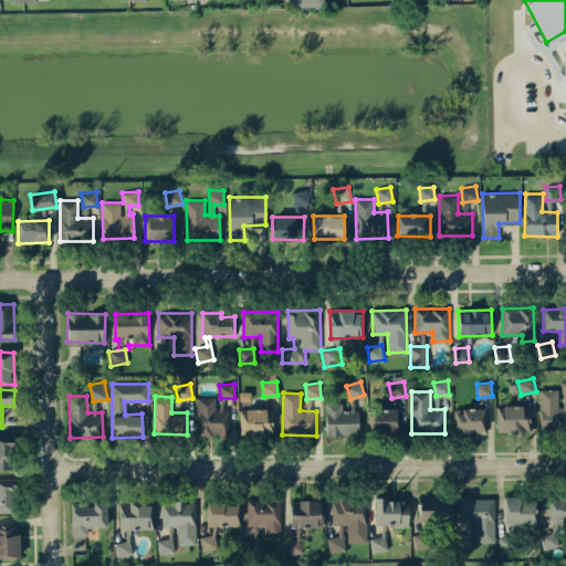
[(216,397),(197,397),(197,435),(229,435),(229,409),(216,409),(216,397)]
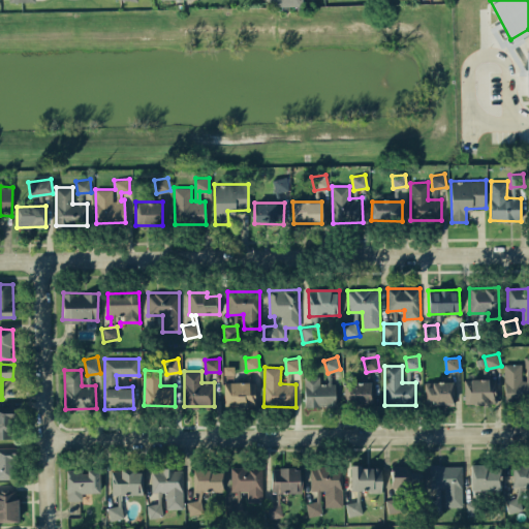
[(304,376),(305,407),(336,406),(335,383),(319,384),(319,376),(304,376)]
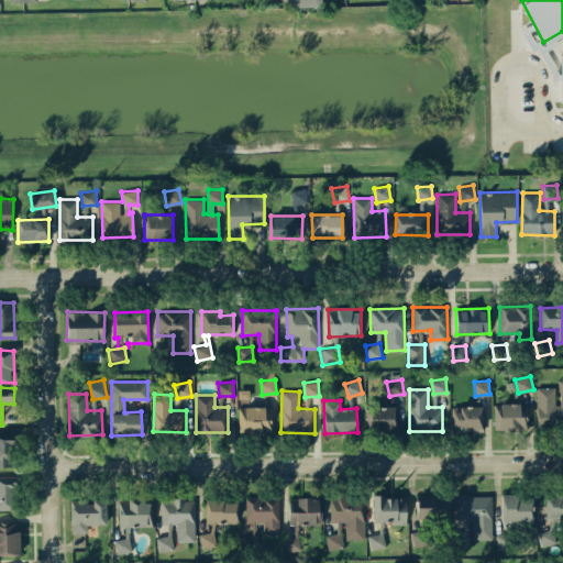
[(494,404),(495,430),(528,429),(527,403),(494,404)]
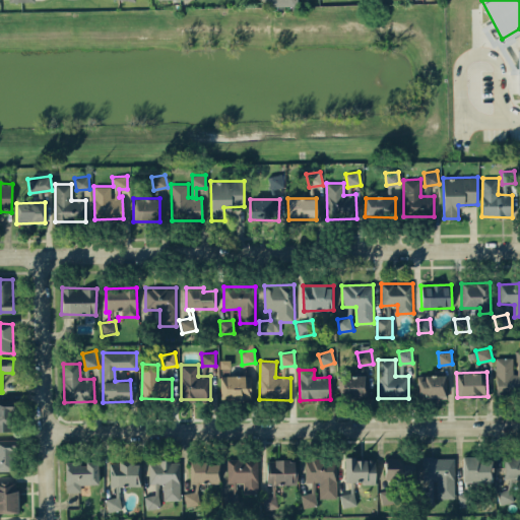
[(219,376),(220,401),(252,400),(251,375),(219,376)]
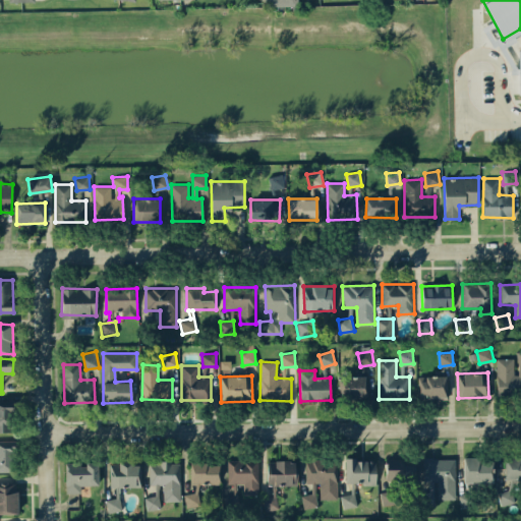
[(365,375),(341,377),(342,399),(366,398),(365,375)]
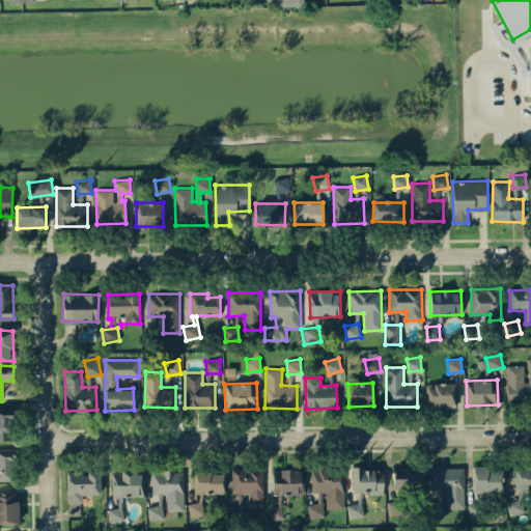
[(456,404),(456,383),(434,383),(434,388),(426,388),(426,404),(456,404)]
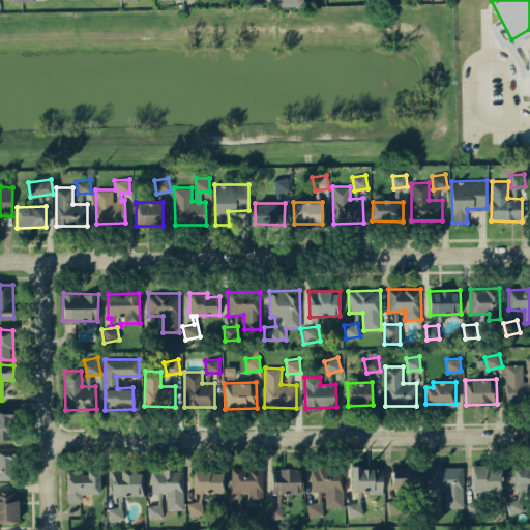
[(0,439),(13,439),(12,411),(0,411),(0,439)]
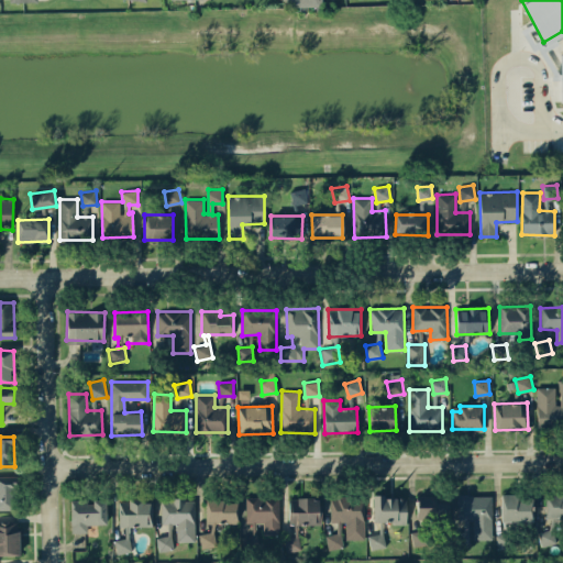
[(0,509),(15,509),(15,476),(0,476),(0,509)]
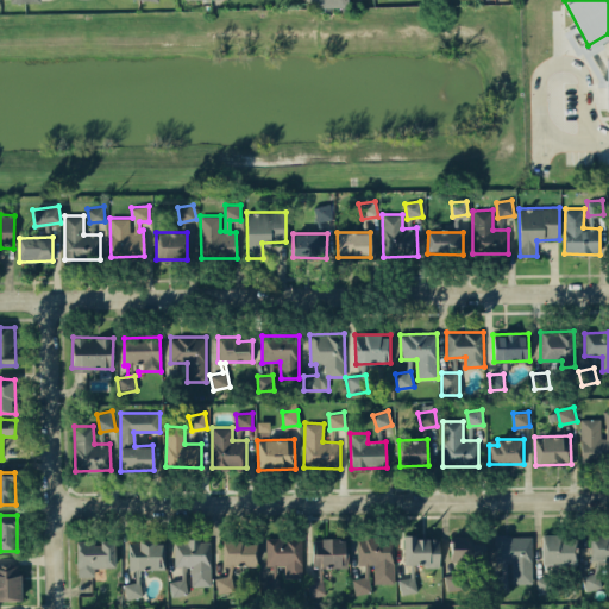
[(532,534),(495,535),(495,562),(512,562),(513,583),(533,583),(532,534)]
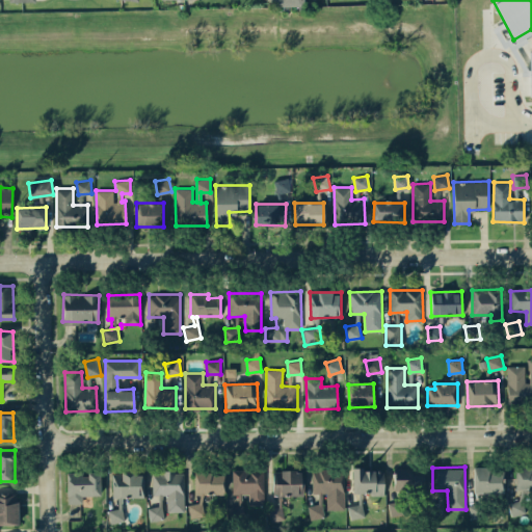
[(531,467),(514,468),(515,488),(531,487),(531,467)]
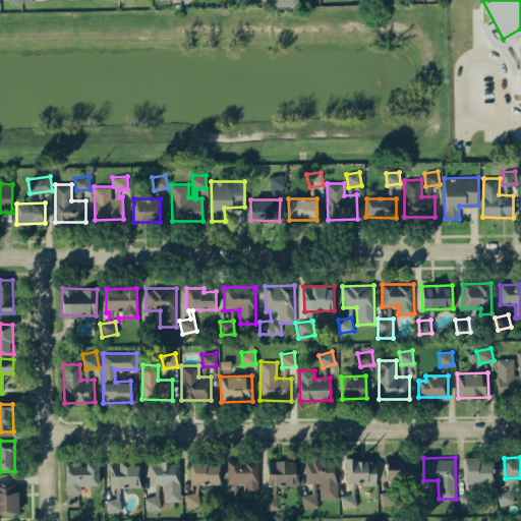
[(385,479),(415,480),(416,459),(386,458),(385,479)]
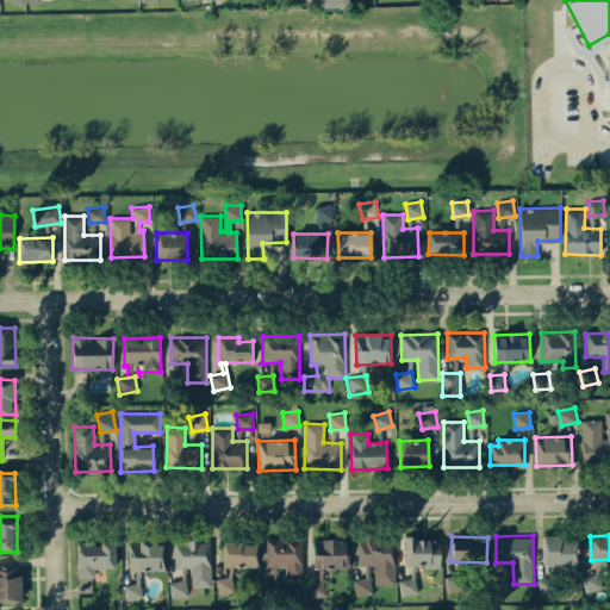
[(542,536),(543,566),(577,565),(577,536),(542,536)]
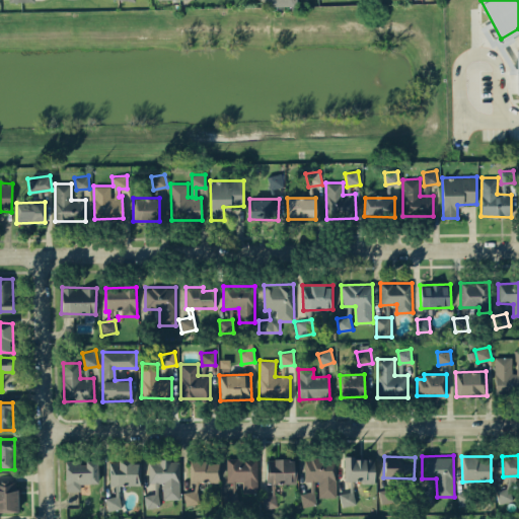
[(336,497),(336,457),(304,458),(304,482),(318,480),(318,497),(336,497)]
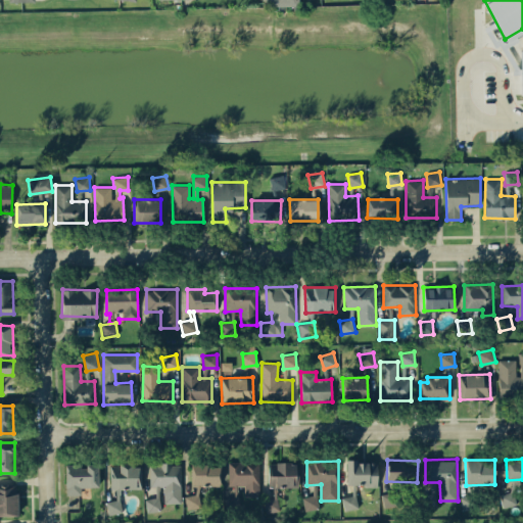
[(377,461),(346,462),(347,486),(378,485),(377,461)]
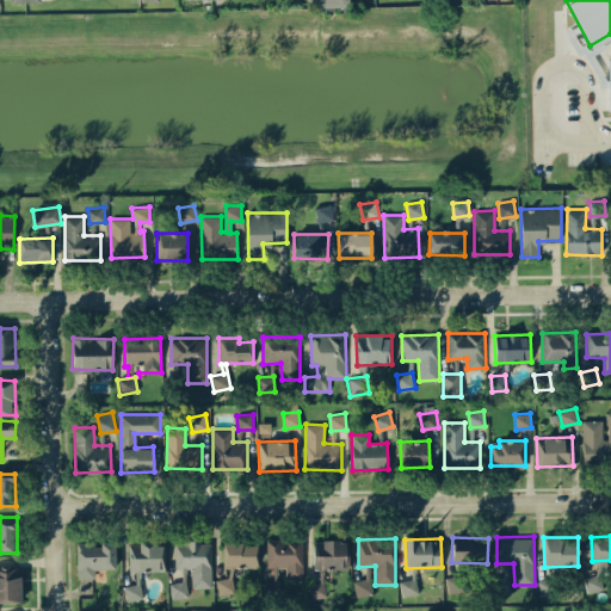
[(287,580),(303,579),(302,539),(266,539),(267,567),(287,567),(287,580)]
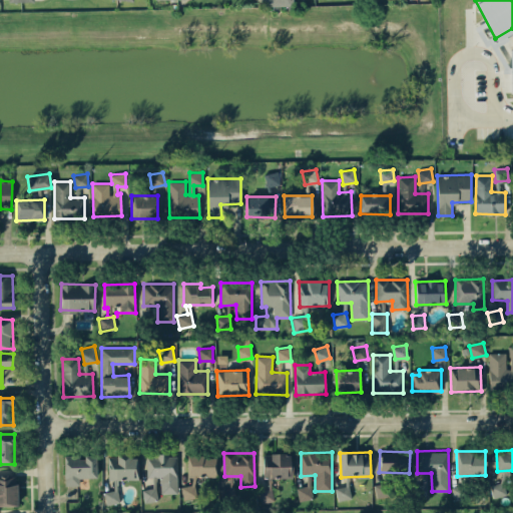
[(293,477),(293,453),(264,454),(264,478),(293,477)]
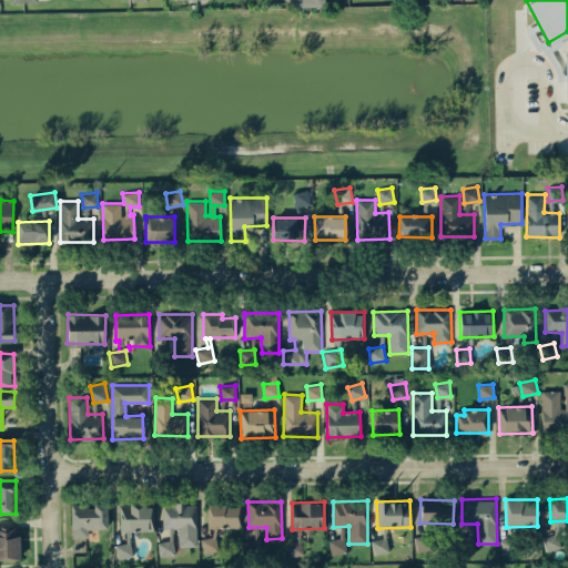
[(196,546),(195,503),(162,504),(162,528),(178,528),(179,546),(196,546)]
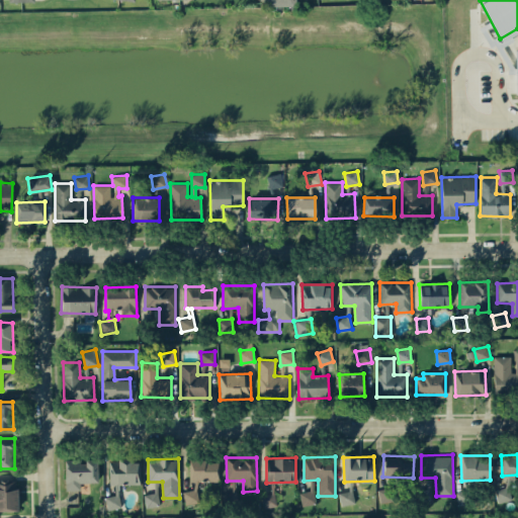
[(97,482),(97,459),(65,460),(66,490),(80,490),(80,483),(97,482)]
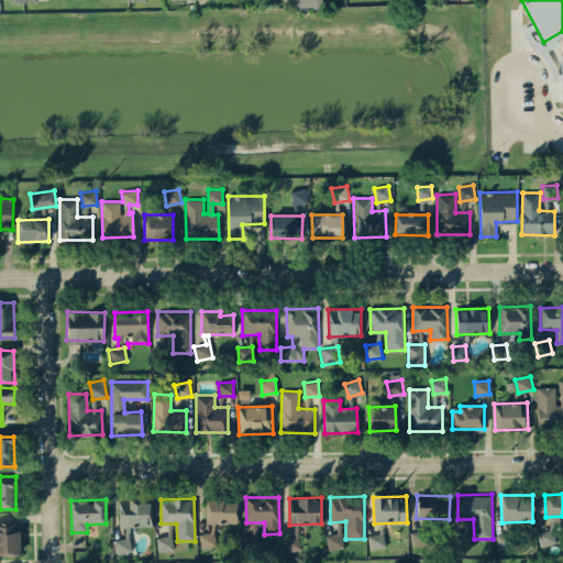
[(152,526),(152,500),(118,501),(119,527),(152,526)]
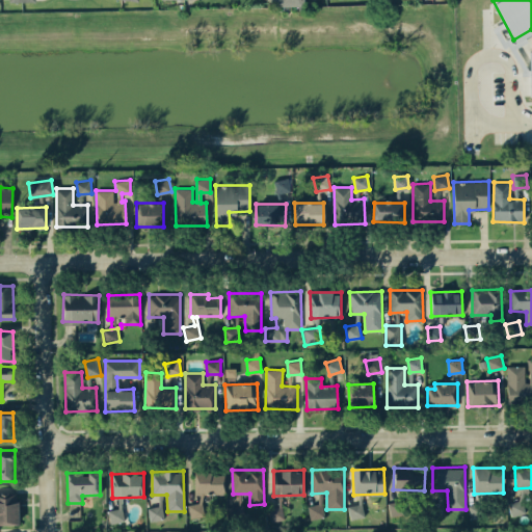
[(224,473),(193,473),(194,495),(198,495),(198,503),(189,503),(189,516),(203,516),(203,494),(224,494),(224,473)]
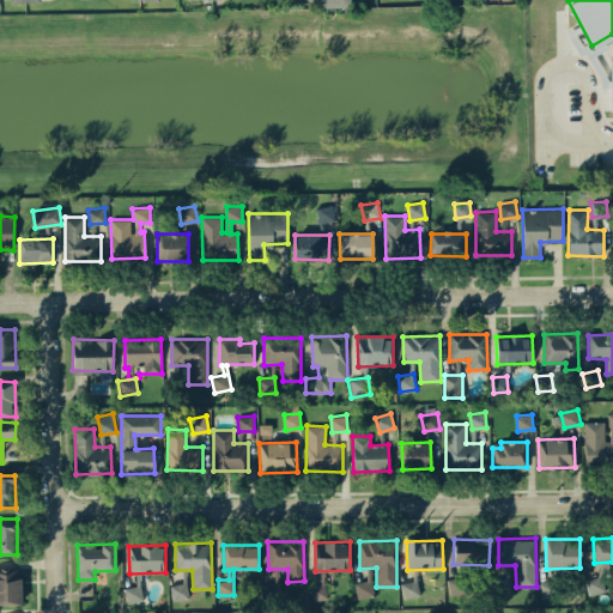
[(0,604),(20,604),(19,568),(0,568),(0,604)]
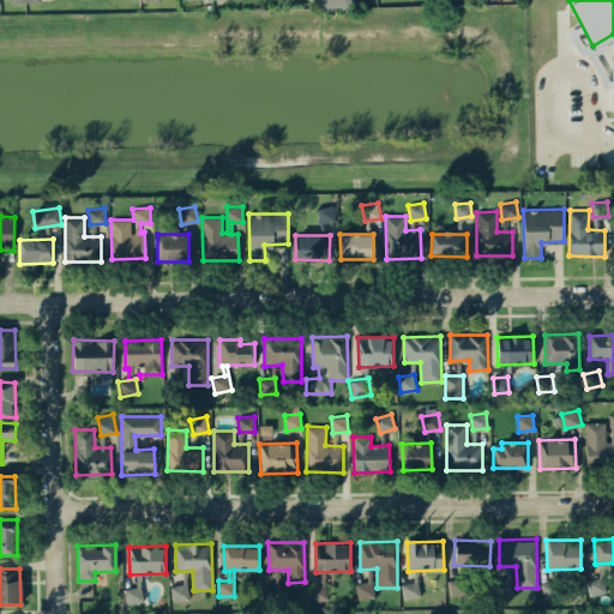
[(125,588),(126,603),(143,602),(139,575),(136,576),(137,587),(125,588)]
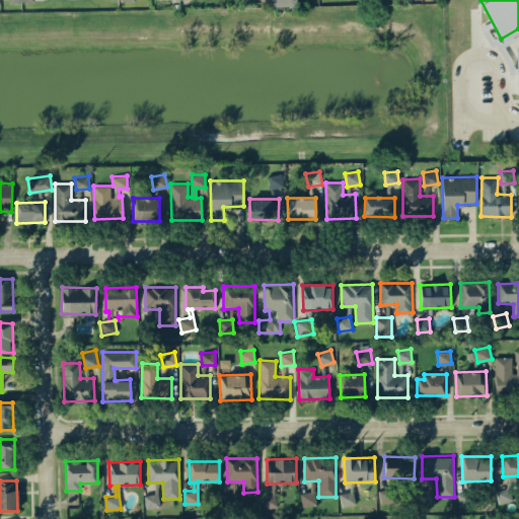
[(355,504),(353,491),(340,494),(342,506),(355,504)]
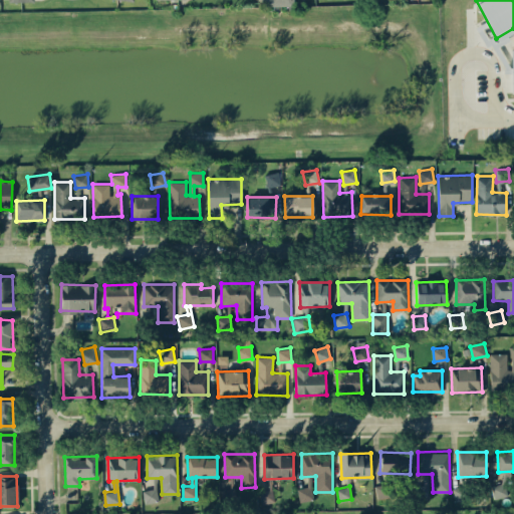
[(376,498),(388,497),(387,486),(376,486),(376,498)]
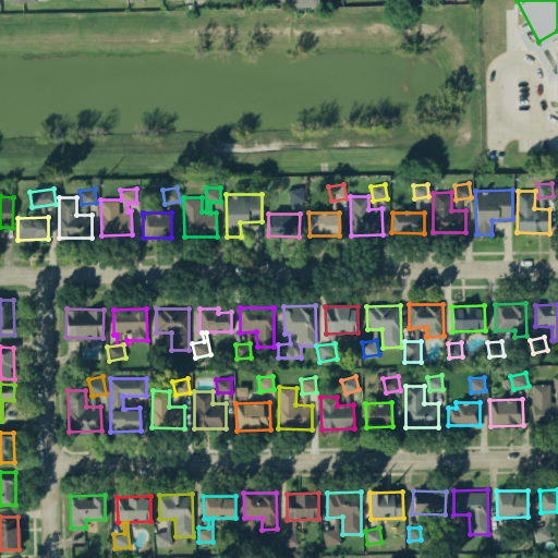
[(340,542),(338,529),(324,531),(325,544),(340,542)]
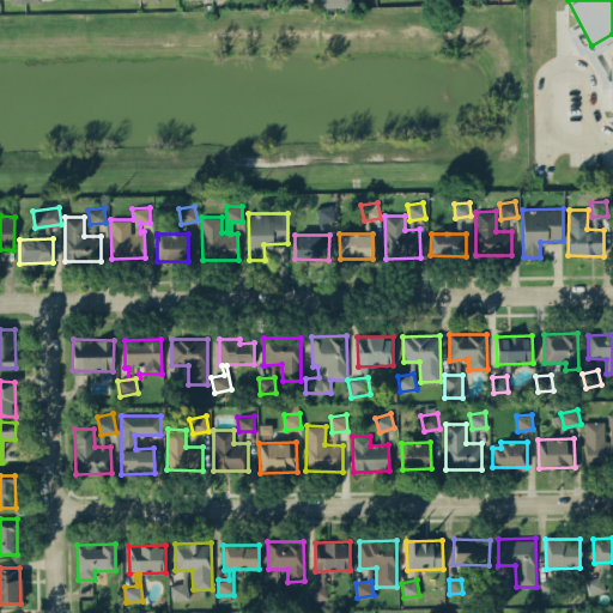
[(170,584),(171,600),(188,599),(187,583),(170,584)]
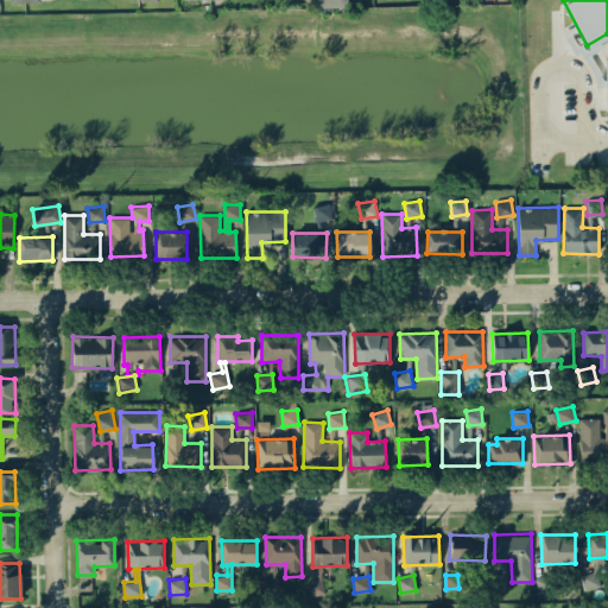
[(322,578),(305,582),(309,596),(325,593),(322,578)]
